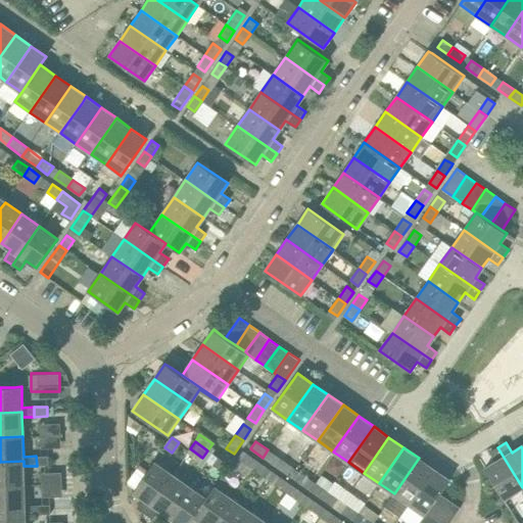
[(495,462),(484,468),(504,500),(522,487),(497,447),(489,453),(495,462)]
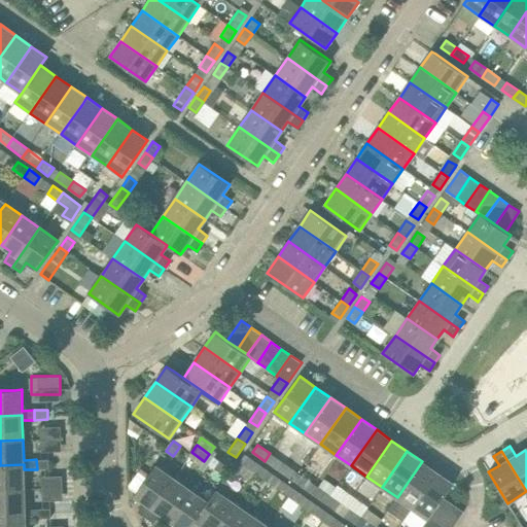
[(270,453),(265,461),(277,469),(282,462),(270,453)]
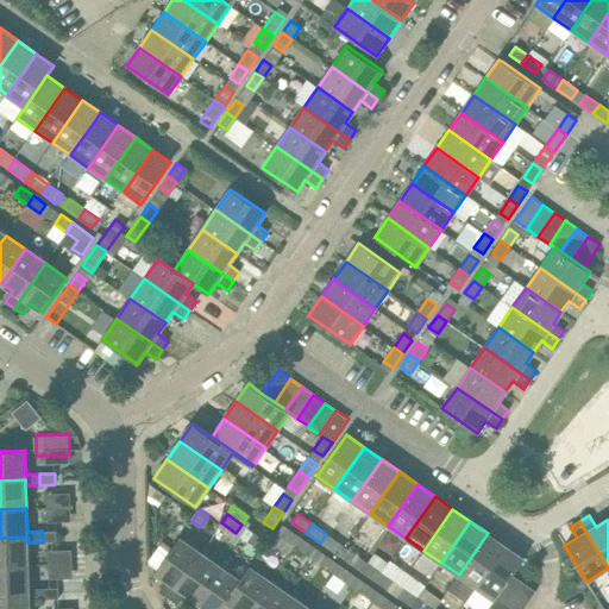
[(294,546),(300,538),(288,528),(282,538),(294,546)]
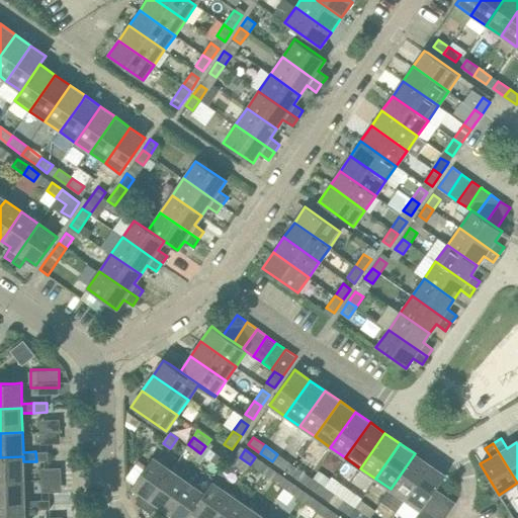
[(36,461),(49,460),(48,451),(35,451),(36,461)]
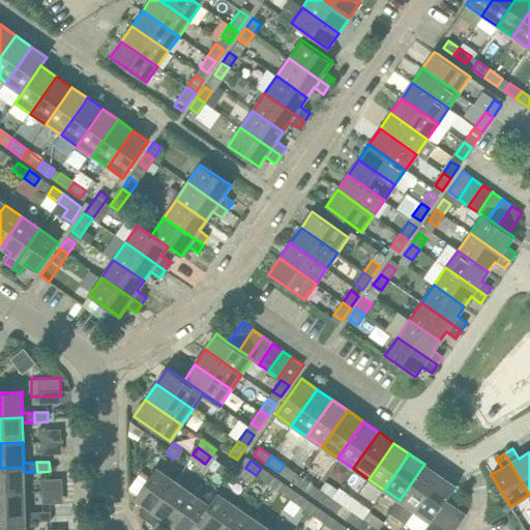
[(227,479),(232,471),(221,464),(215,471),(227,479)]
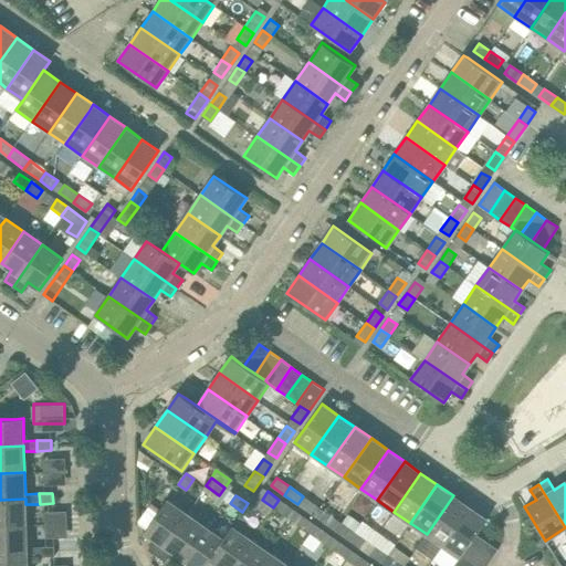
[(433,559),(442,546),(470,507),(453,495),(427,534),(417,548),(433,559)]
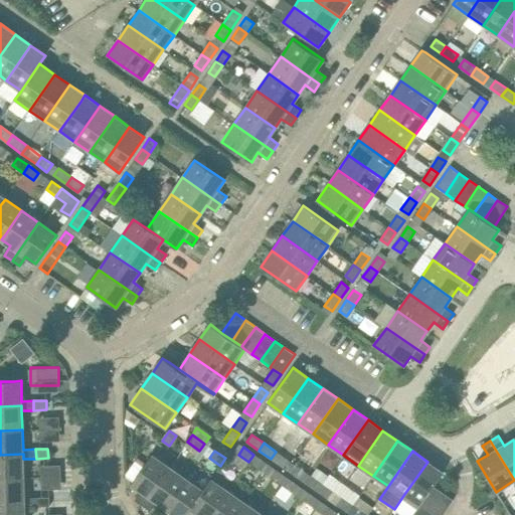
[(23,459),(23,454),(0,455),(0,478),(23,478),(23,459)]
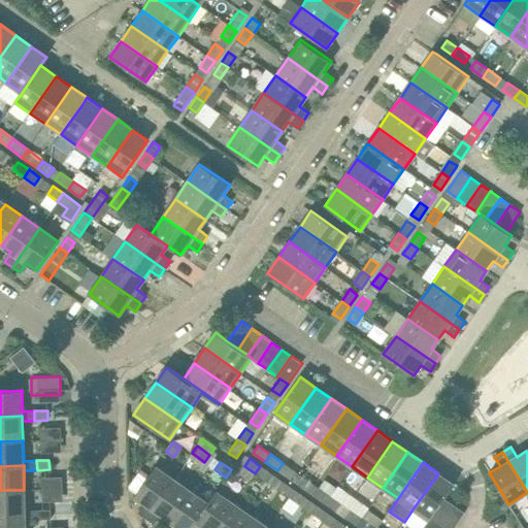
[(146,480),(134,496),(144,503),(138,513),(146,518),(173,479),(156,466),(146,480)]
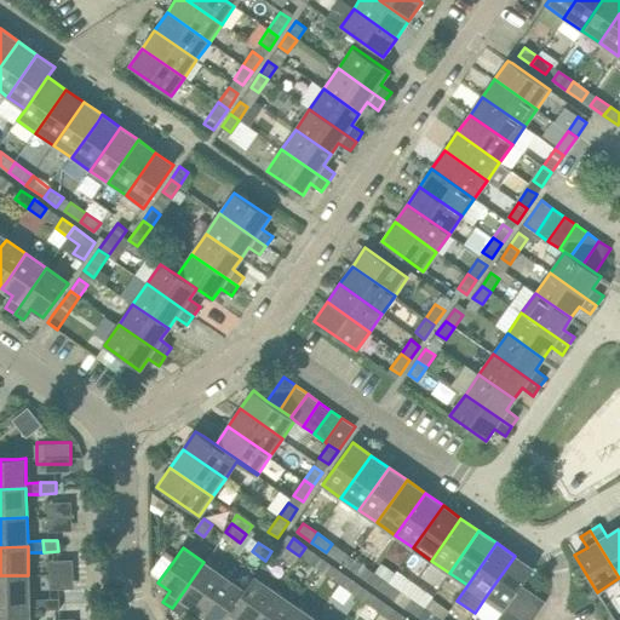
[(305,547),(299,556),(311,564),(317,556),(305,547)]
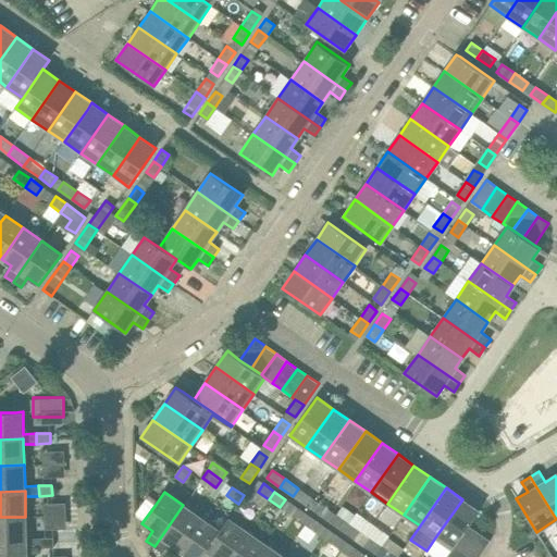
[(311,509),(317,502),(305,493),(299,500),(311,509)]
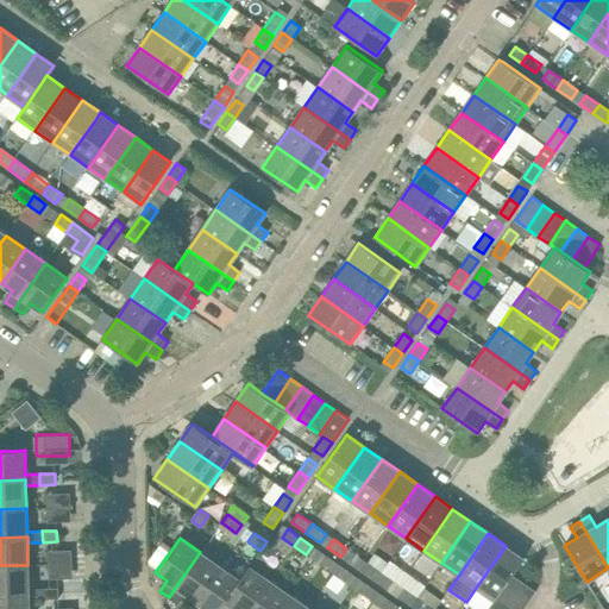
[(495,601),(496,598),(504,586),(513,575),(520,565),(523,559),(506,546),(476,588),(495,600),(495,601)]
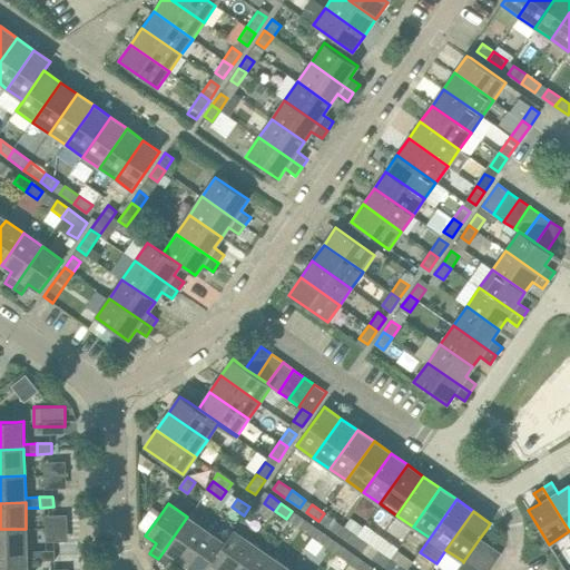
[(47,540),(71,540),(70,512),(46,513),(47,540)]
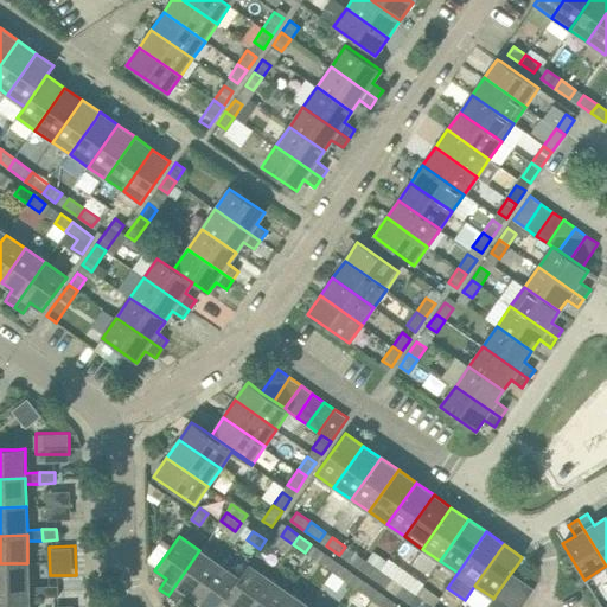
[(345,547),(339,555),(353,566),(359,556),(345,547)]
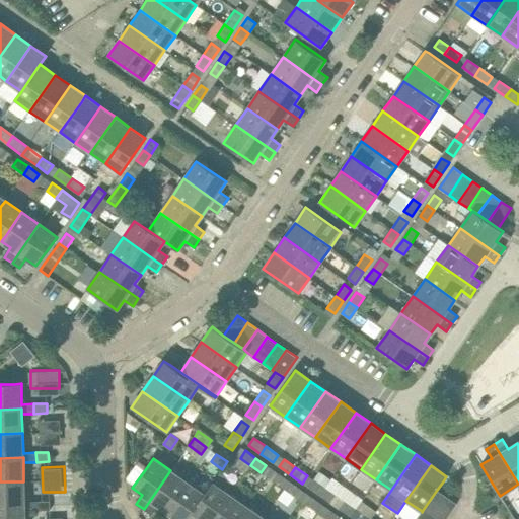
[(188,483),(170,470),(144,509),(151,515),(158,505),(167,512),(188,483)]
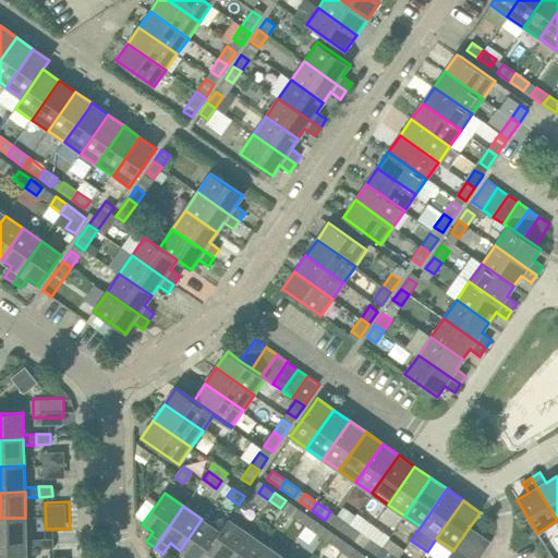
[(306,525),(312,518),(300,510),(294,518),(306,525)]
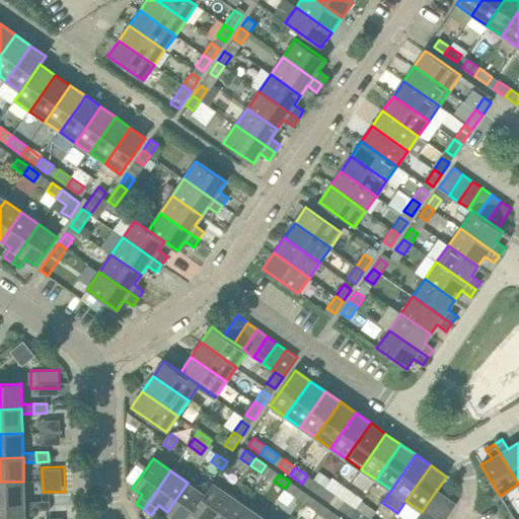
[(320,496),(325,489),(313,479),(308,488),(320,496)]
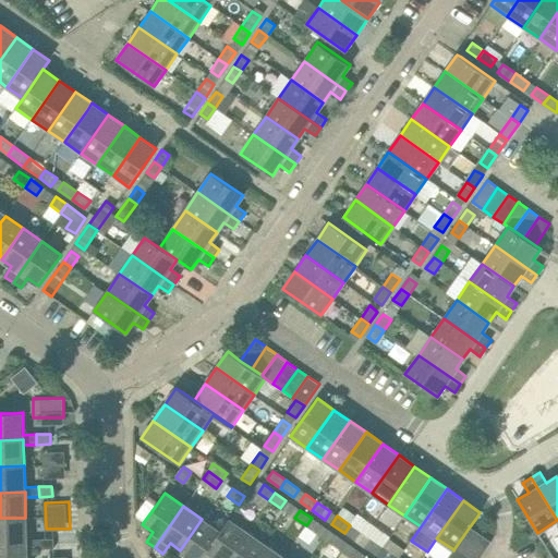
[(26,540),(25,518),(0,518),(0,545),(26,544),(26,549),(39,548),(39,538),(26,540)]
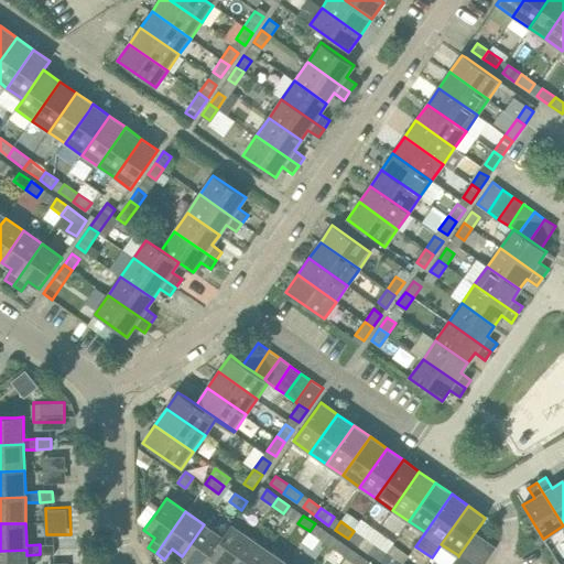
[(230,563),(250,538),(231,523),(221,537),(209,557),(219,563),(218,563),(230,563)]
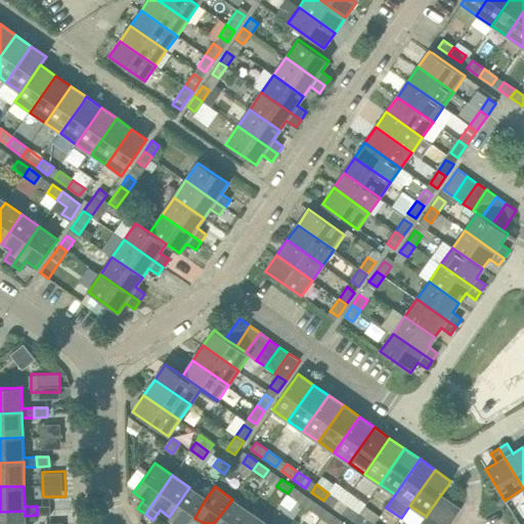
[(288,493),(298,501),(303,493),(293,486),(288,493)]
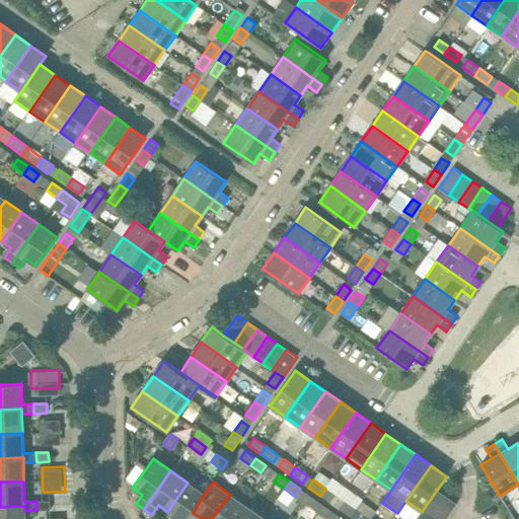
[(204,494),(188,483),(167,512),(176,518),(175,518),(188,518),(193,513),(204,494)]
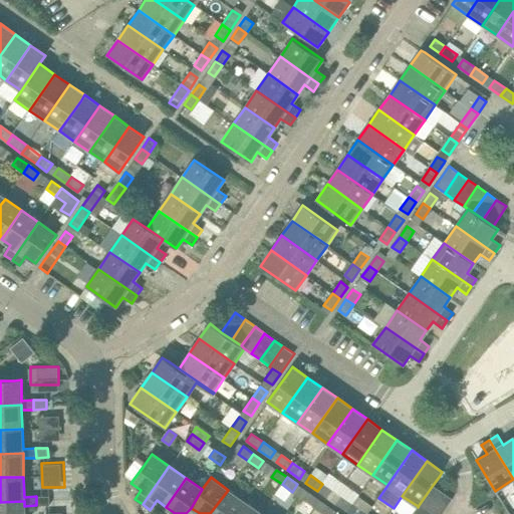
[(322,484),(317,491),(329,499),(334,492),(322,484)]
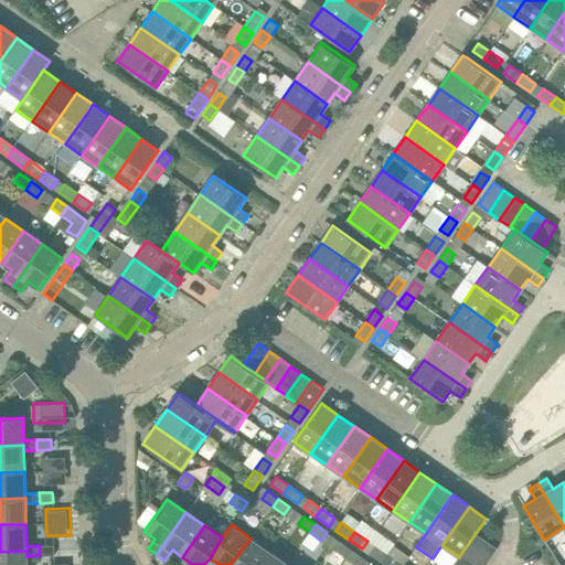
[(489,560),(497,548),(476,533),(468,544),(489,560)]
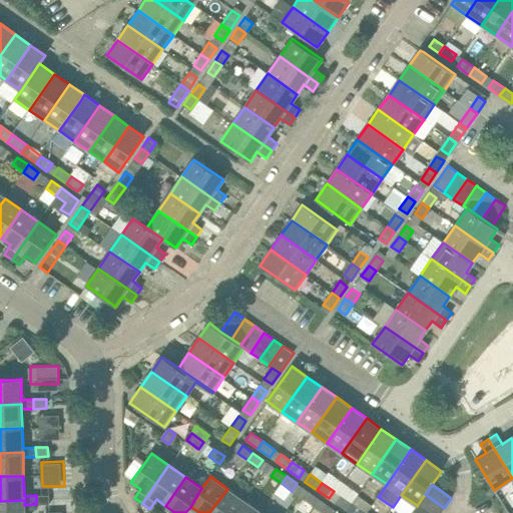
[(234,512),(244,500),(227,489),(209,512),(234,512)]
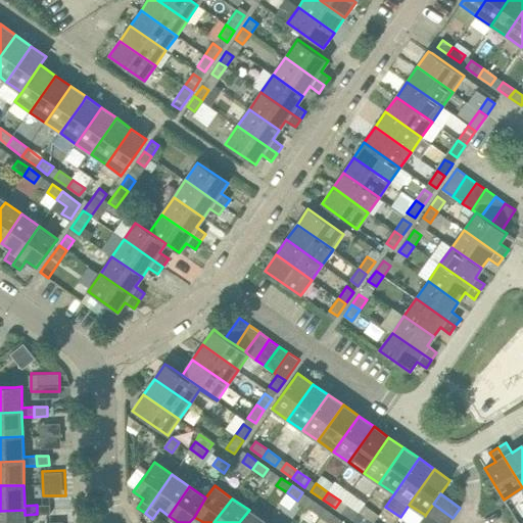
[(321,517),(326,510),(316,502),(311,510),(321,517)]
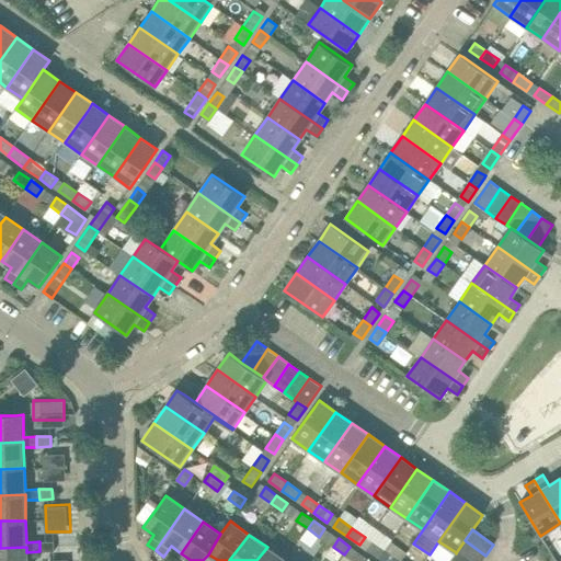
[(471,560),(481,560),(485,556),(465,540),(457,551),(471,560)]
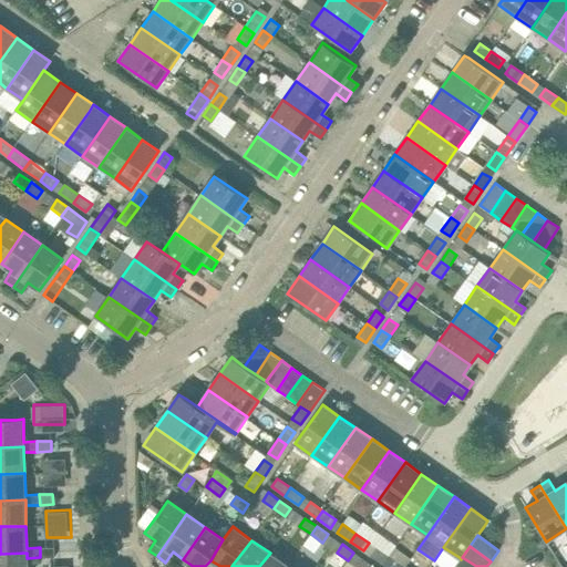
[(40,557),(54,557),(54,547),(40,547),(40,557)]
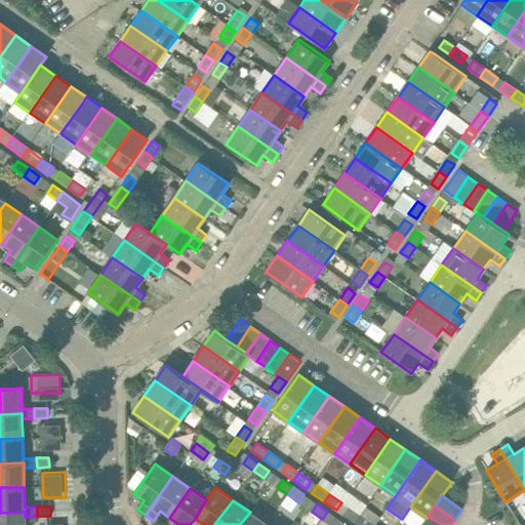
[(354,522),(360,515),(348,507),(342,514),(354,522)]
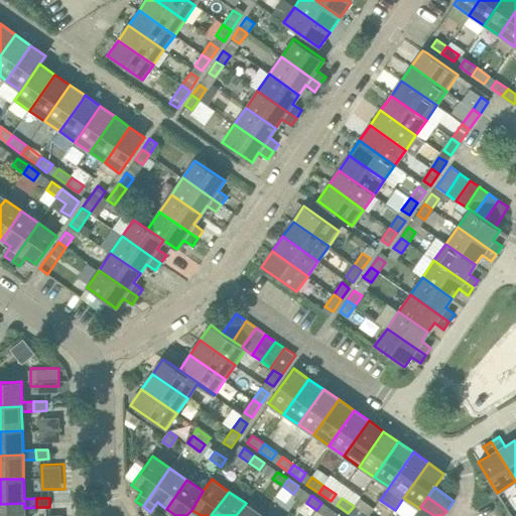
[(24,515),(24,508),(24,503),(0,504),(0,515),(24,515)]
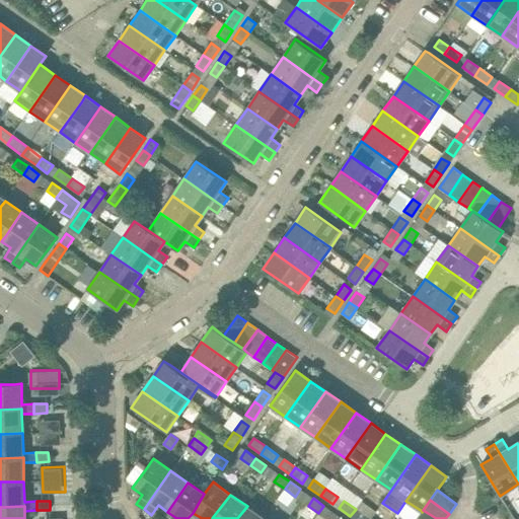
[(263,518),(264,518),(247,506),(237,518),(263,518)]
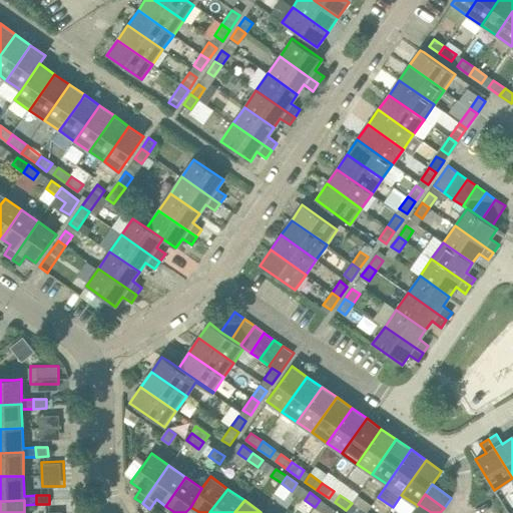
[(315,507),(323,512),(326,512),(330,507),(320,500),(315,507)]
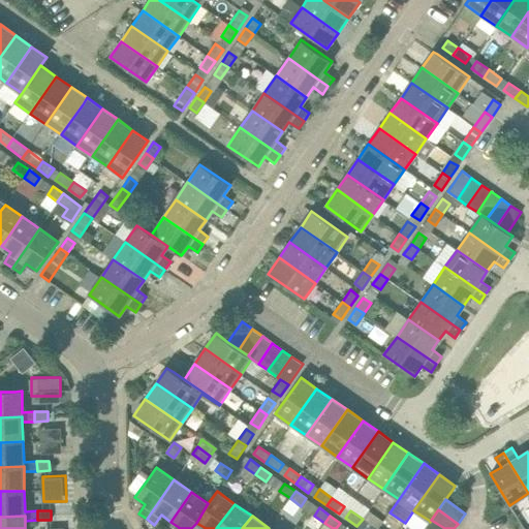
[(363,519),(356,526),(361,528),(373,528),(374,527),(363,519)]
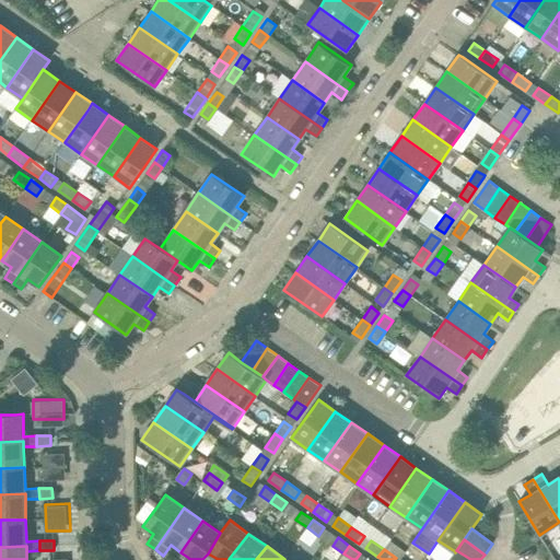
[(470,559),(456,550),(455,552),(455,551),(448,559),(470,559)]
